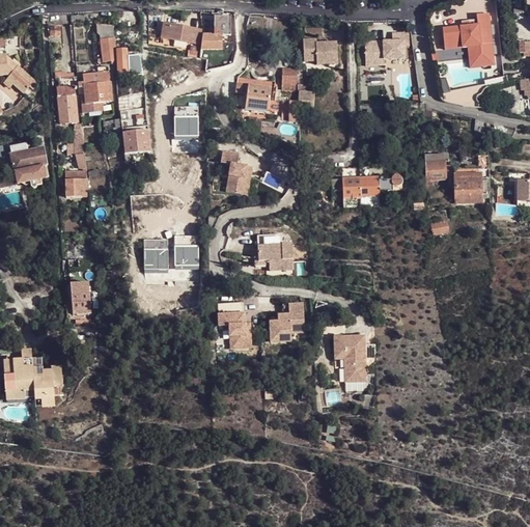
[(465,24),(445,26),(447,46),(470,44),(481,43),(483,63),(496,62),(491,10),(479,11),(480,23),(478,23),(465,24)]
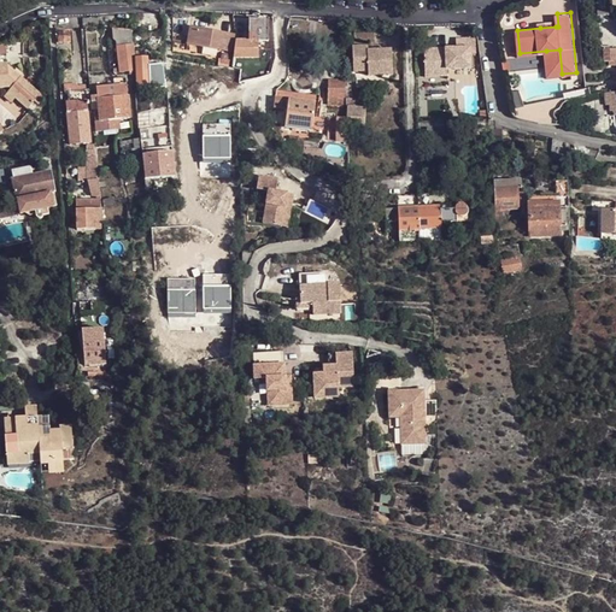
[(268,18),(250,18),(248,41),(235,41),(234,59),(258,60),(258,41),(267,41),(268,18)]
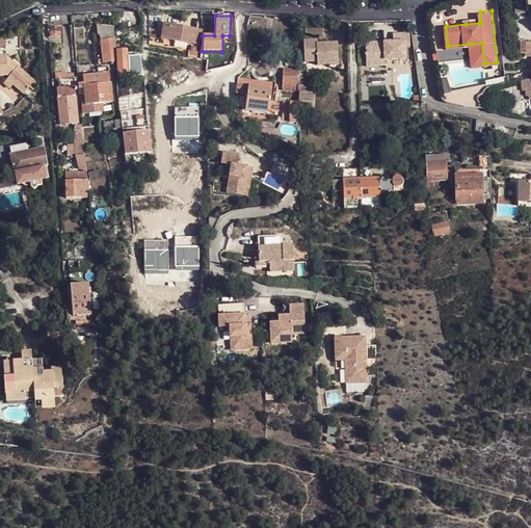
[(114,41),(113,26),(97,24),(98,43),(100,43),(102,58),(111,58),(108,41),(114,41)]
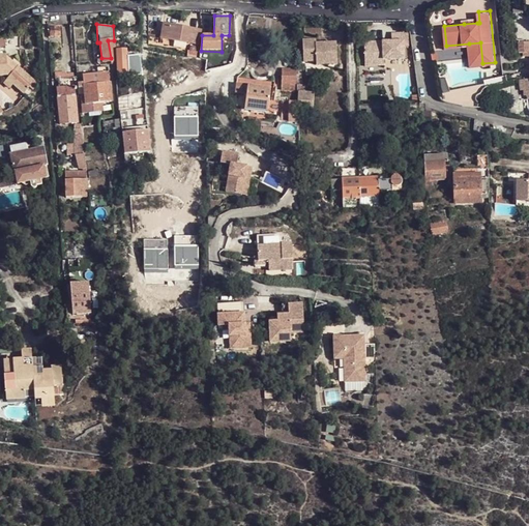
[(163,25),(160,39),(183,42),(185,29),(163,25)]
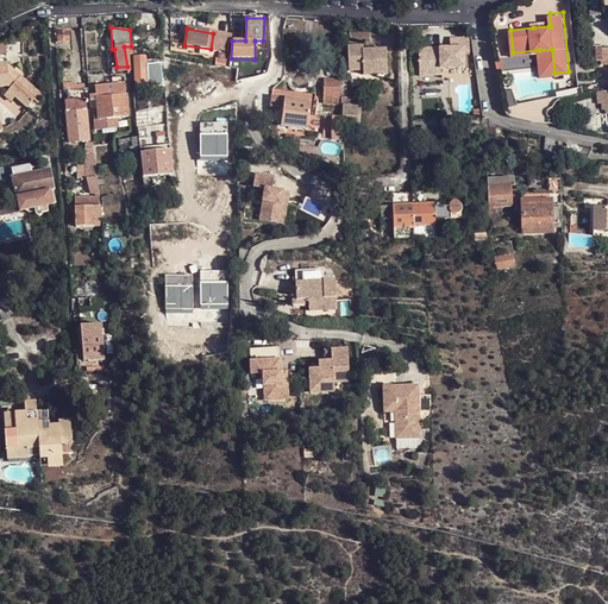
[(69,31),(57,31),(56,44),(69,43),(69,31)]
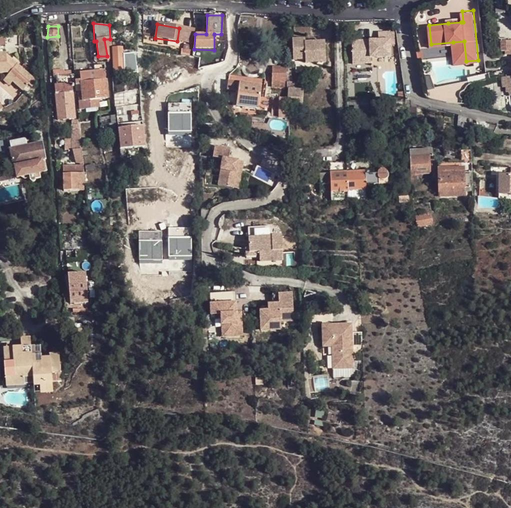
[(179,28),(177,41),(191,43),(191,39),(194,39),(194,38),(191,37),(192,30),(179,28)]
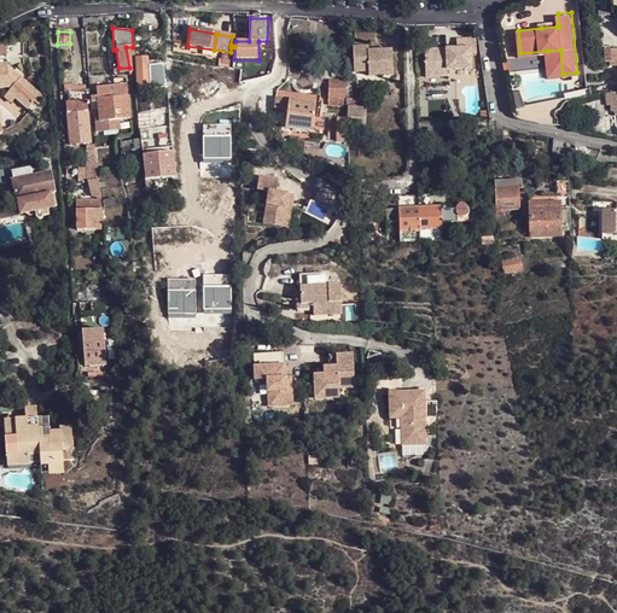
[(455,44),(424,45),(424,71),(447,70),(447,68),(471,66),(472,53),(476,53),(475,35),(455,35),(455,44)]
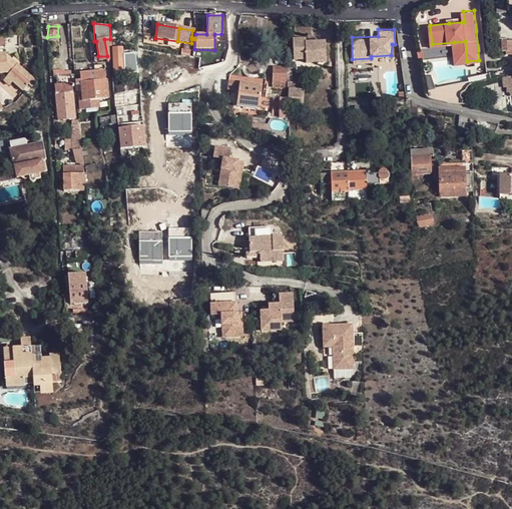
[(306,34),(294,34),(295,54),(308,54),(308,58),(328,56),(326,36),(307,37),(306,34)]
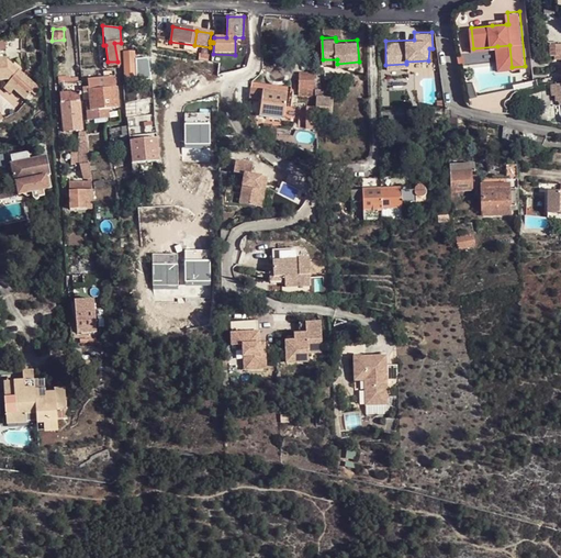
[(194,45),(170,42),(169,49),(188,53),(187,55),(208,58),(210,47),(194,45)]
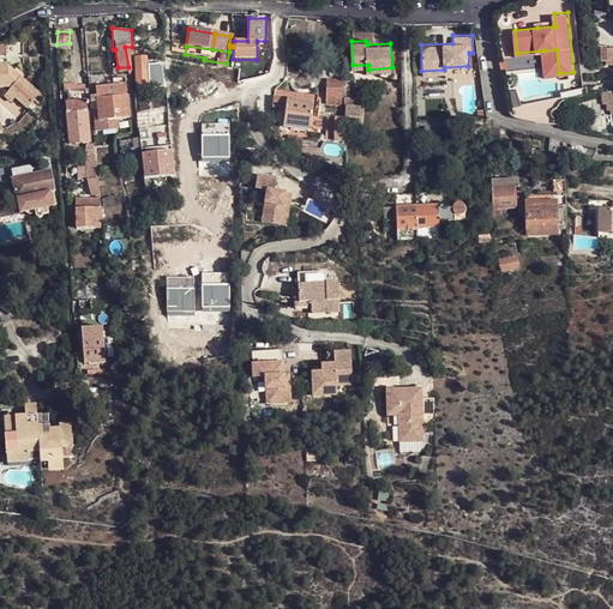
[(557,49),(544,50),(546,74),(559,73),(557,49)]
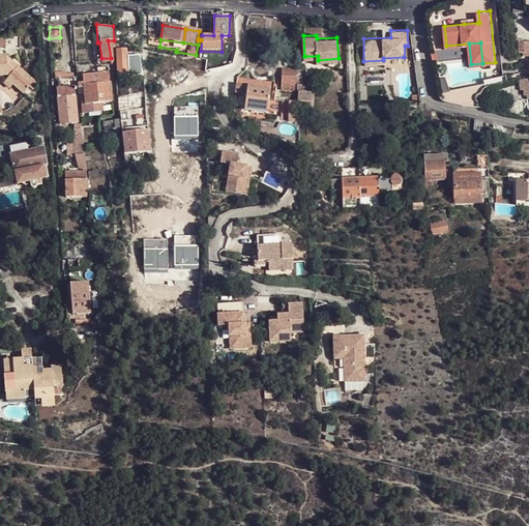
[(116,51),(117,78),(127,78),(127,76),(127,65),(126,50),(116,51)]
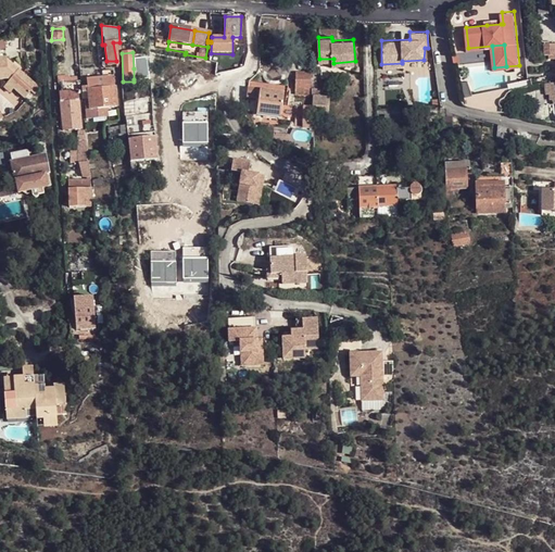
[(554,82),(543,83),(543,92),(547,92),(549,98),(552,97),(552,102),(554,101),(554,53),(549,54),(549,58),(554,57),(554,82)]
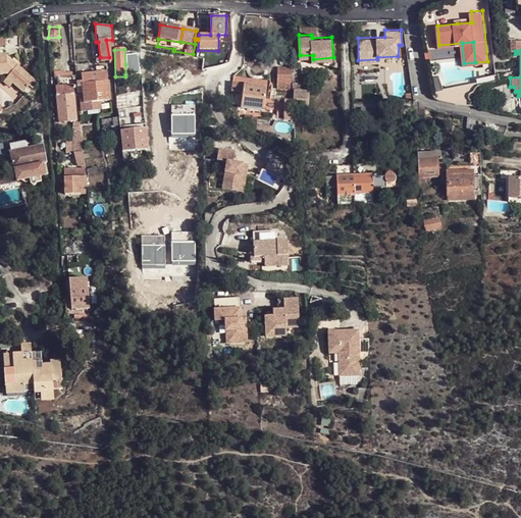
[(0,74),(7,74),(7,76),(6,78),(11,84),(21,92),(34,79),(27,72),(29,69),(23,64),(20,67),(6,53),(0,53),(0,74)]
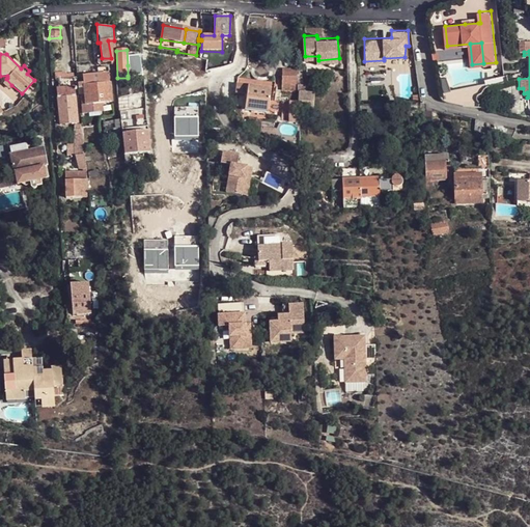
[(142,64),(128,65),(128,76),(143,76),(142,64)]
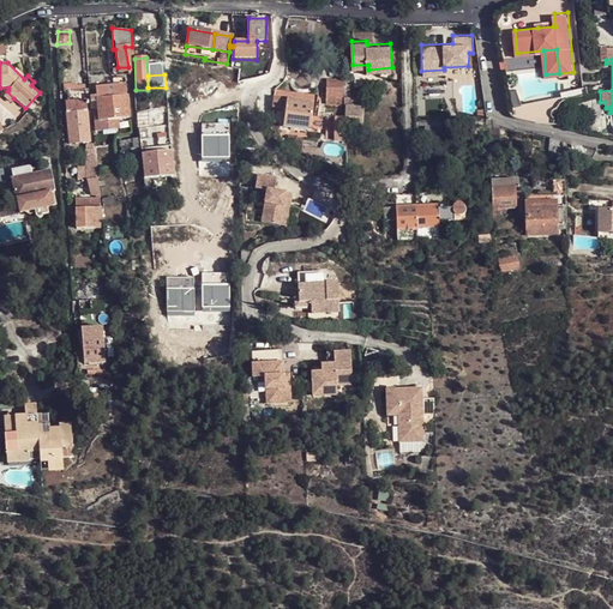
[(331,94),(346,92),(343,74),(330,76),(331,94)]
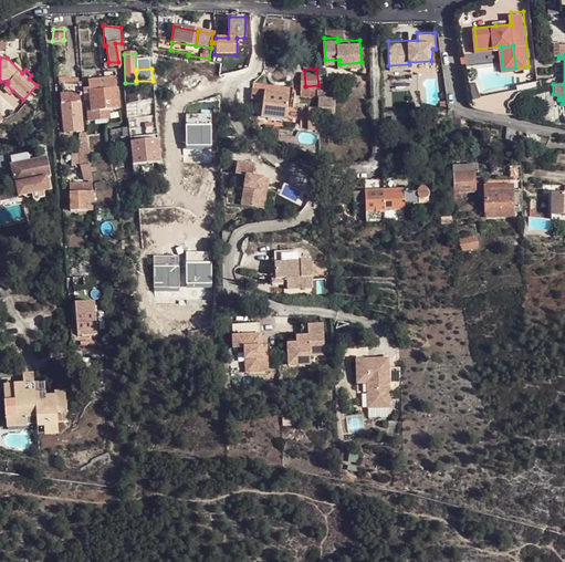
[(62,133),(82,131),(75,77),(58,80),(62,133)]
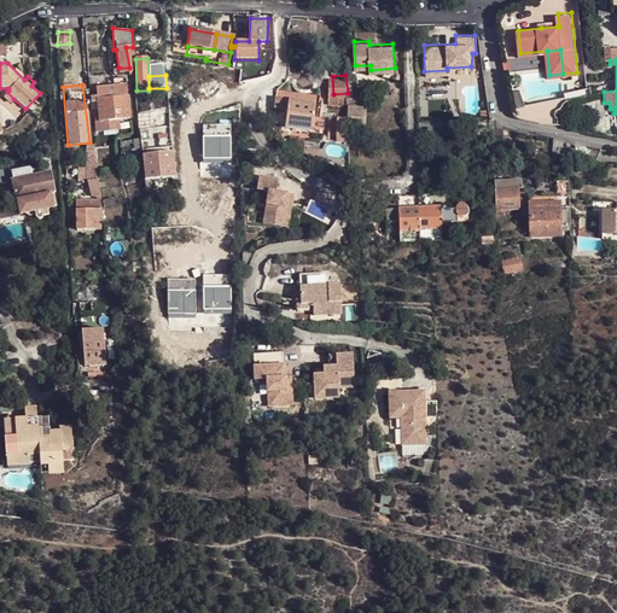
[(99,123),(128,120),(126,87),(95,89),(95,95),(89,95),(89,104),(97,104),(99,123)]
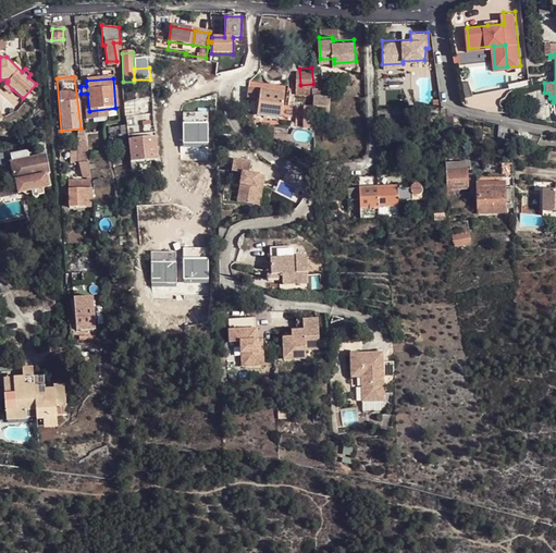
[(12,89),(7,83),(2,87),(9,94),(12,89)]
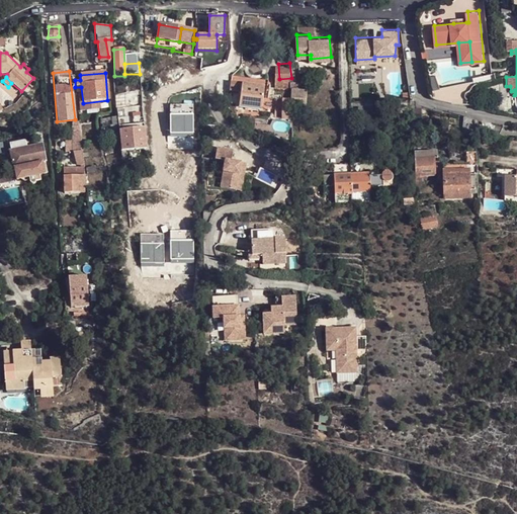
[(476,79),(429,88),(432,93),(437,96),(442,98),(457,101),(469,104),(469,99),(467,93),(471,90),(474,89),(476,85),(477,84),(476,79)]
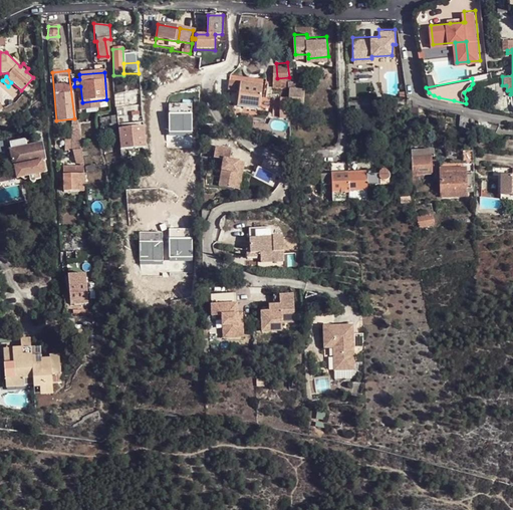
[(239,81),(228,79),(226,88),(231,89),(238,90),(239,83),(239,81)]
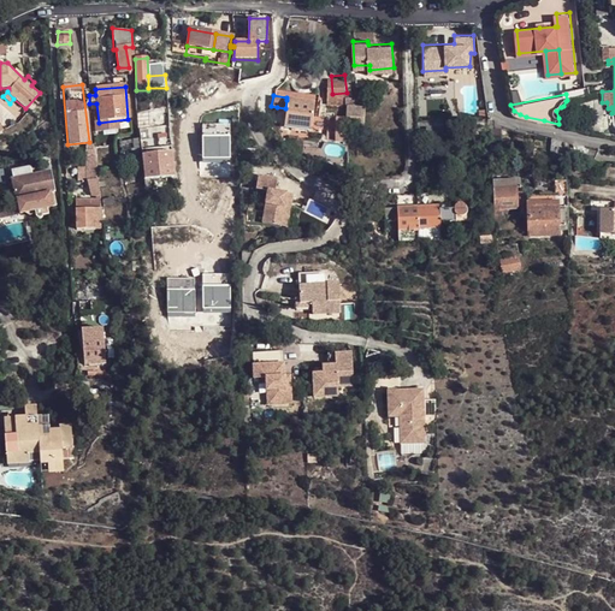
[(314,104),(287,100),(285,108),(284,114),(283,124),(309,129),(314,104)]
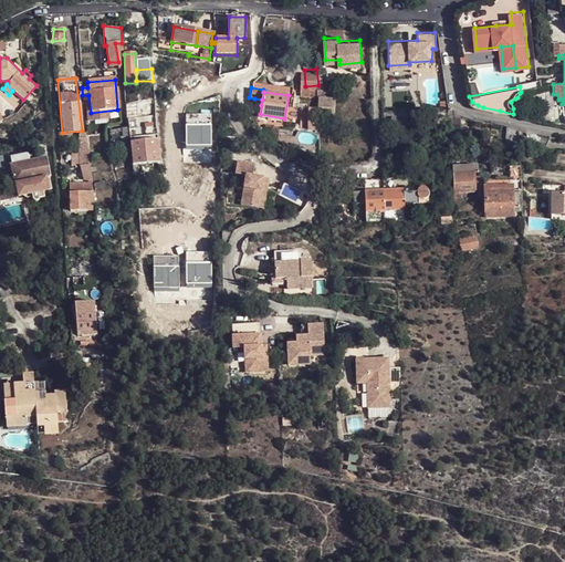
[(335,93),(318,94),(318,103),(320,107),(320,110),(336,108),(335,93)]
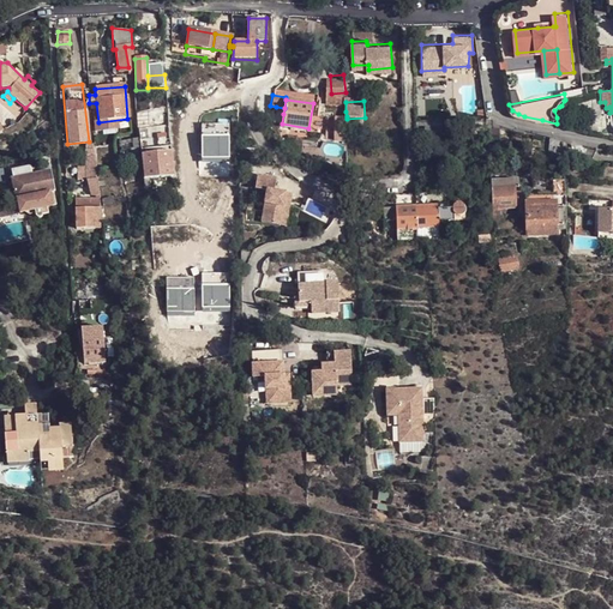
[(228,121),(200,121),(202,155),(228,154),(228,121)]
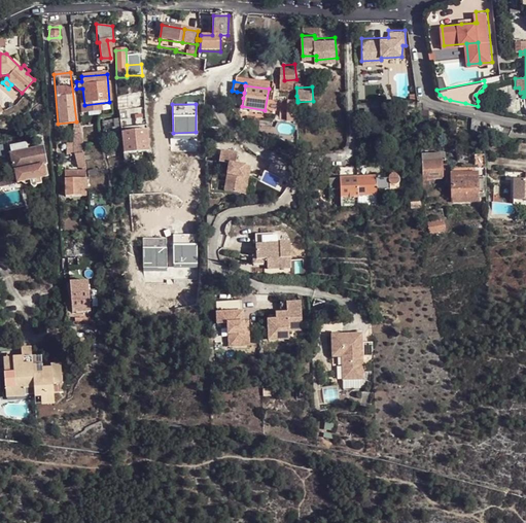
[(430,118),(429,108),(419,107),(420,112),(420,118),(430,118)]
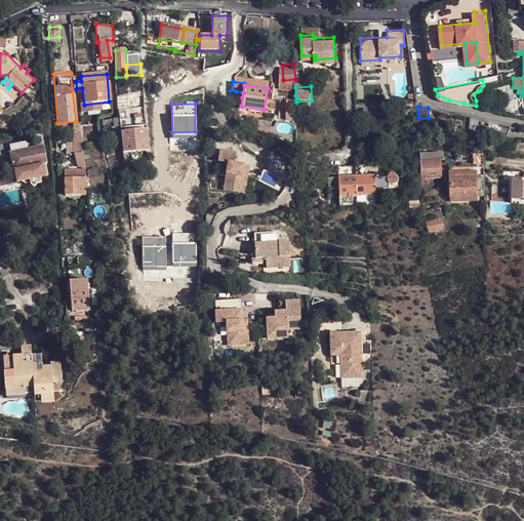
[(473,116),(472,132),(485,132),(484,119),(473,116)]
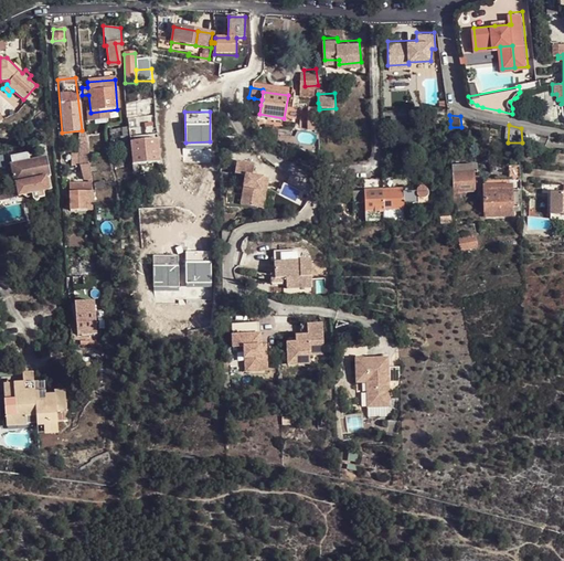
[(159,160),(158,133),(130,135),(132,170),(138,170),(137,161),(159,160)]
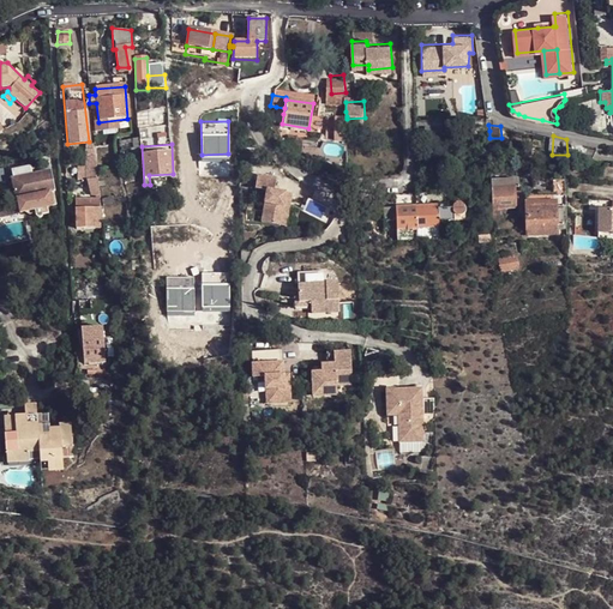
[(83,180),(96,180),(94,156),(85,157),(84,157),(83,180)]
